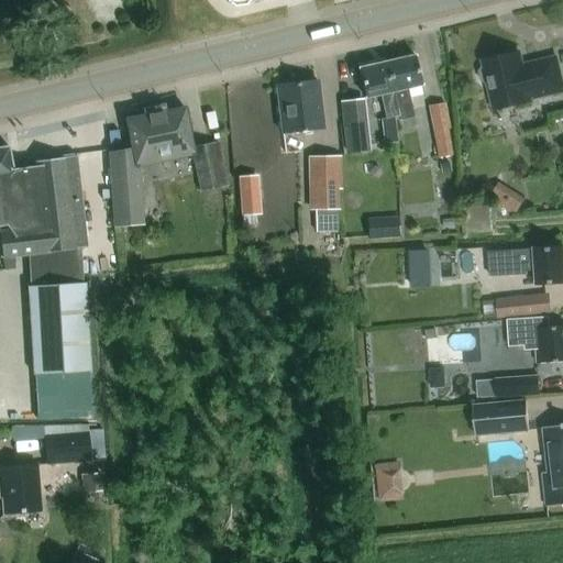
[(520,53),(484,61),(486,67),(483,67),(481,72),(483,80),(487,83),(489,83),(496,110),(531,101),(530,98),(562,90),(562,84),(556,58),(523,66),(520,53)]
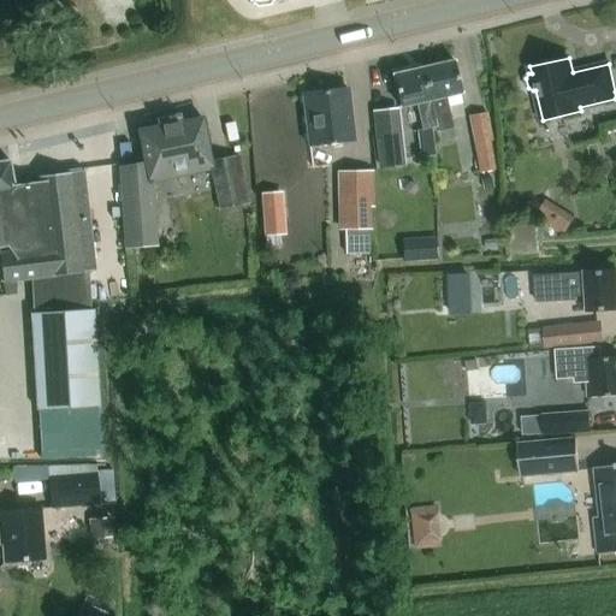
[(439,131),(454,129),(446,98),(465,93),(455,61),(424,69),(427,83),(438,126),(439,131)]
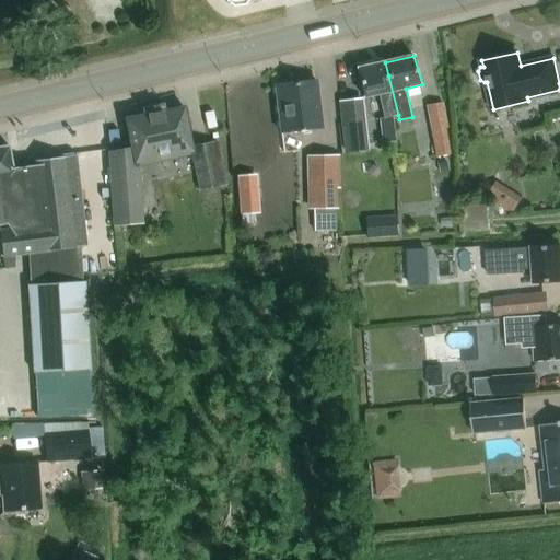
[(398,115),(388,76),(385,62),(358,68),(365,97),(378,94),(384,118),(398,115)]
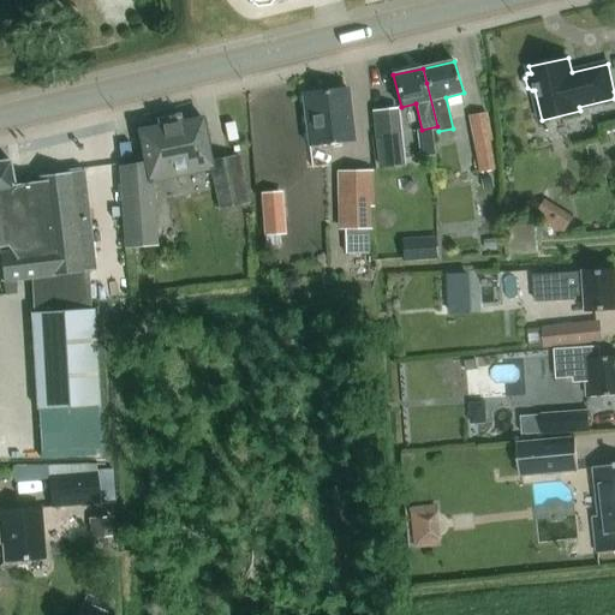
[(353,142),(353,138),(348,89),(304,94),(310,145),(353,142)]
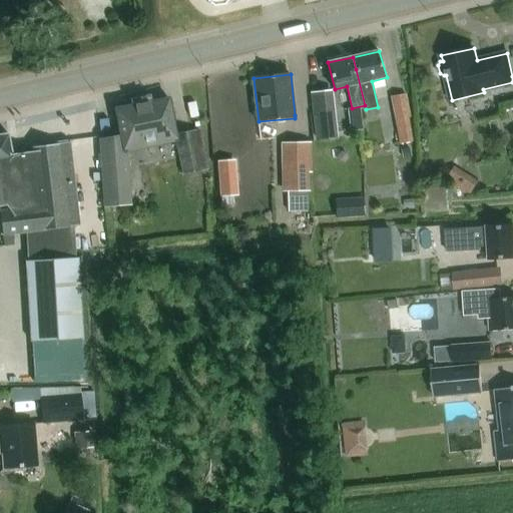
[(411,116),(406,92),(390,95),(400,143),(413,140),(408,117),(411,116)]
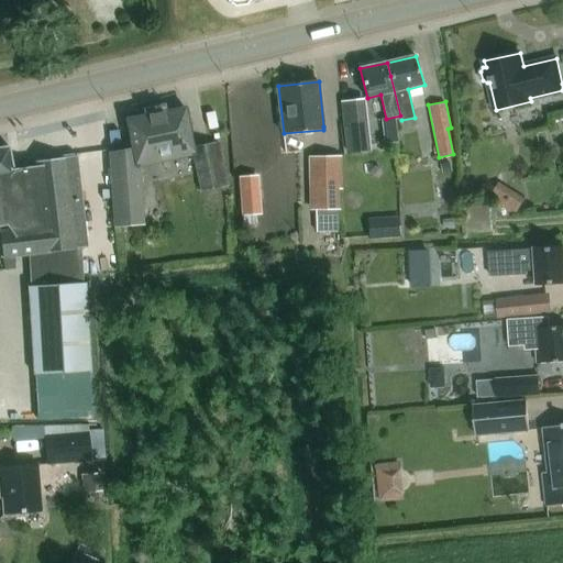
[(140,165),(194,154),(200,190),(228,186),(219,143),(194,147),(185,108),(128,119),(133,147),(110,152),(114,228),(144,225),(140,165)]
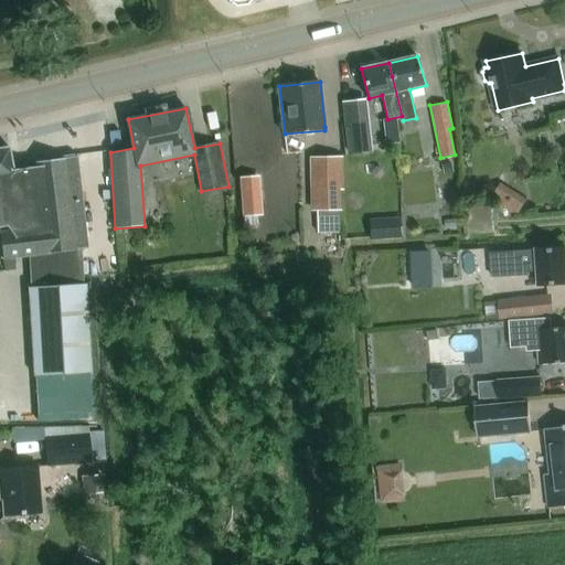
[(368,119),(348,121),(351,152),(372,150),(368,119)]
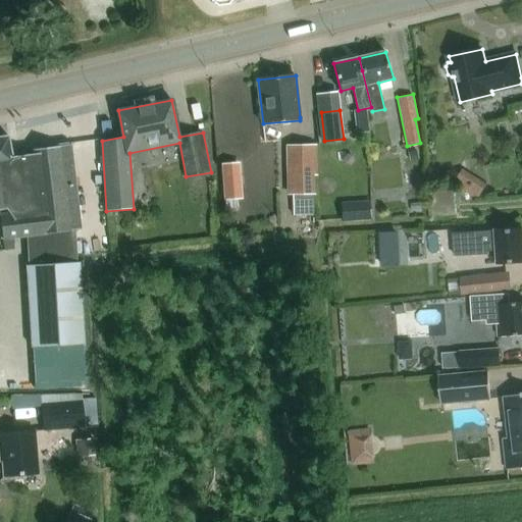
[(9,136),(0,137),(0,222),(1,241),(3,240),(13,240),(28,239),(28,236),(74,230),(76,229),(82,229),(72,145),(32,150),(33,154),(13,157),(9,136)]
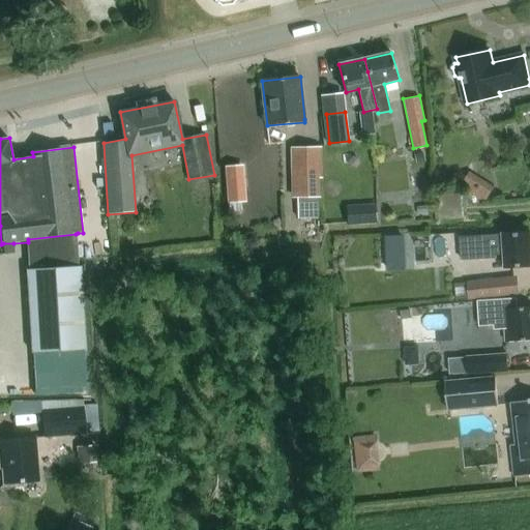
[(296,198),(307,198),(318,198),(320,198),(319,178),(322,178),(321,147),(291,148),(292,198),(296,198)]
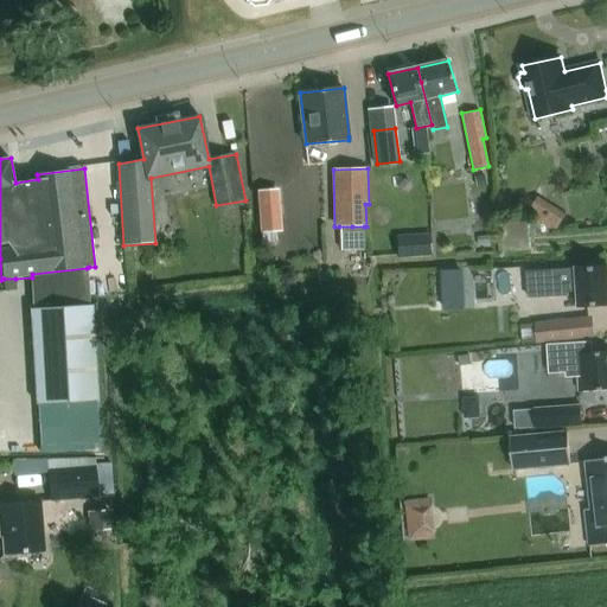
[(485,174),(474,177),(475,187),(487,186),(485,174)]
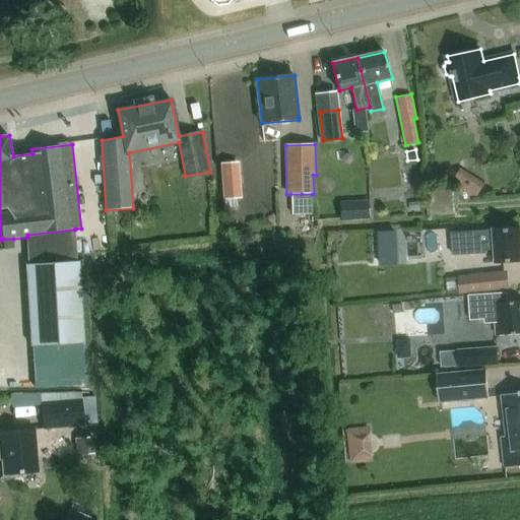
[(486,185),(462,169),(452,184),(464,192),(476,200),(486,185)]
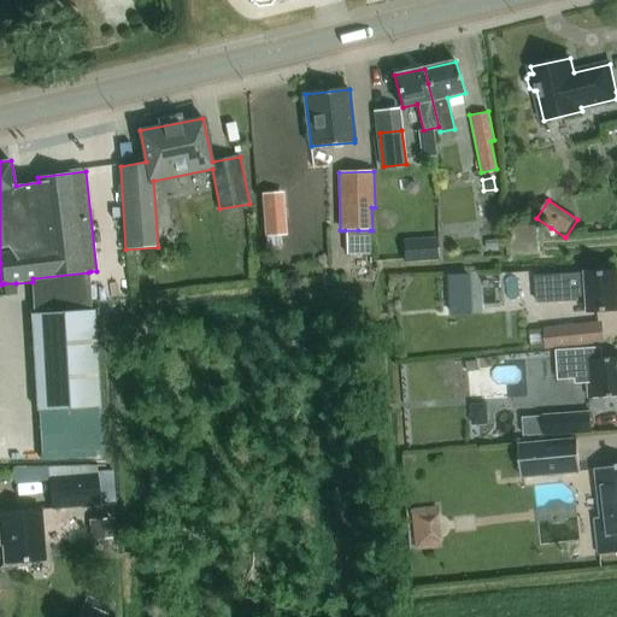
[(286,219),(263,222),(265,236),(287,234),(286,219)]
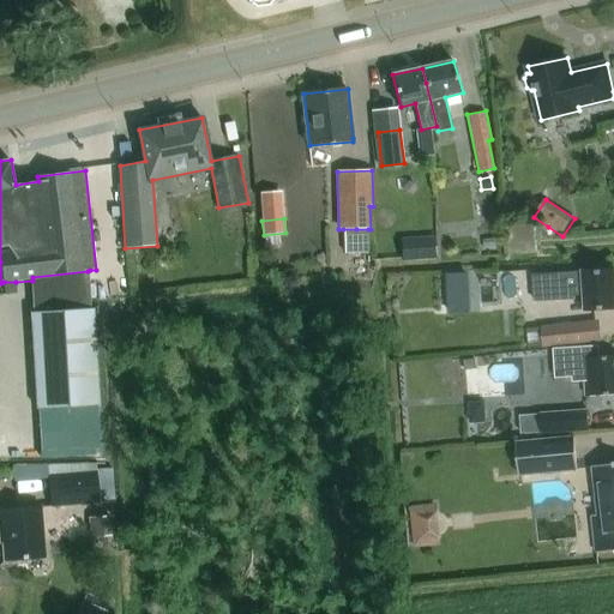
[(343,229),(344,254),(369,253),(368,229),(356,229),(343,229)]
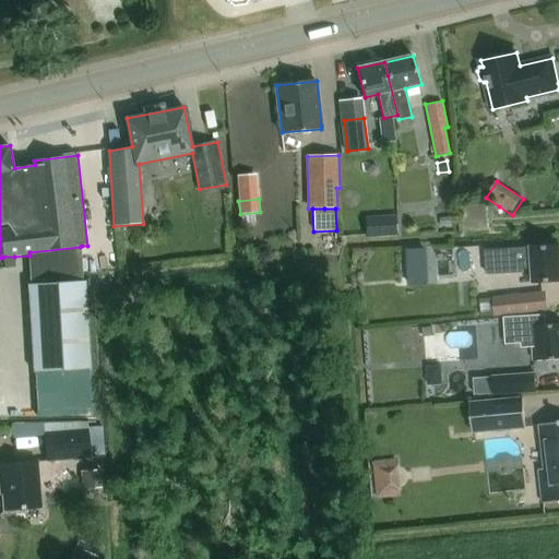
[(397,215),(366,217),(367,237),(399,236),(397,215)]
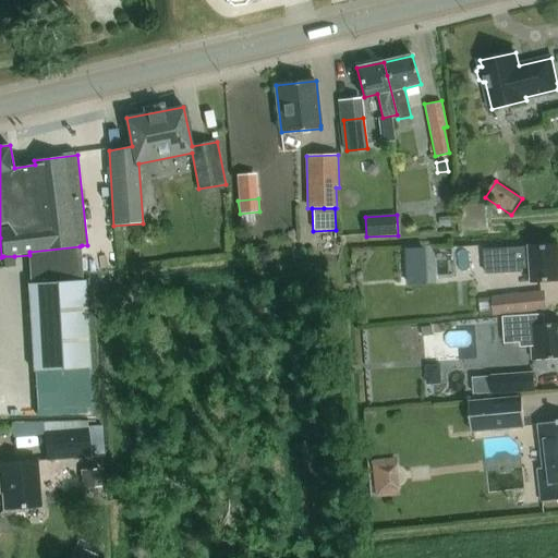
[(450,217),(440,218),(441,227),(451,226),(450,217)]
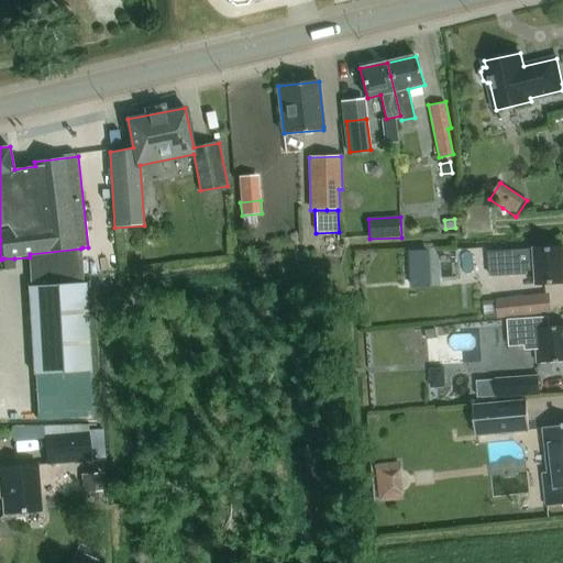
[(537,271),(537,285),(562,283),(562,246),(536,249),(536,250),(518,251),(489,253),(490,277),(528,275),(528,272),(537,271)]
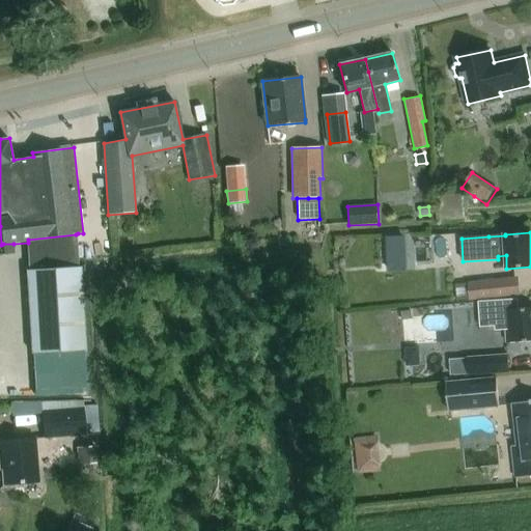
[(80,267),(78,234),(28,240),(28,243),(30,270),(27,270),(32,354),(87,350),(82,267),(80,267)]
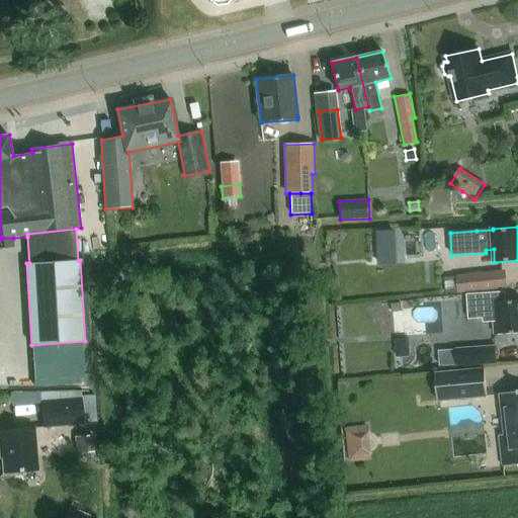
[(390,236),(375,237),(377,263),(392,262),(390,236)]
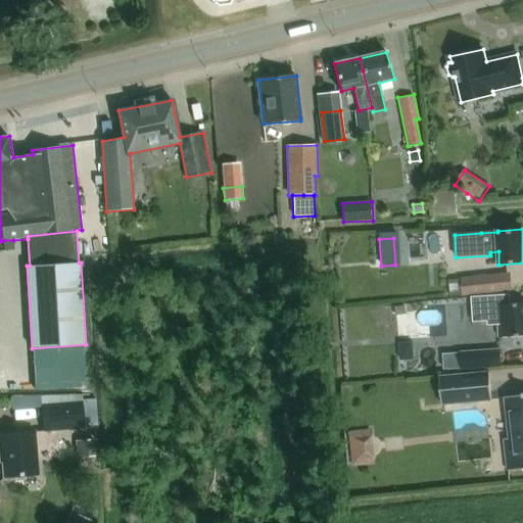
[(464,296),(514,291),(512,273),(462,278),(464,296)]
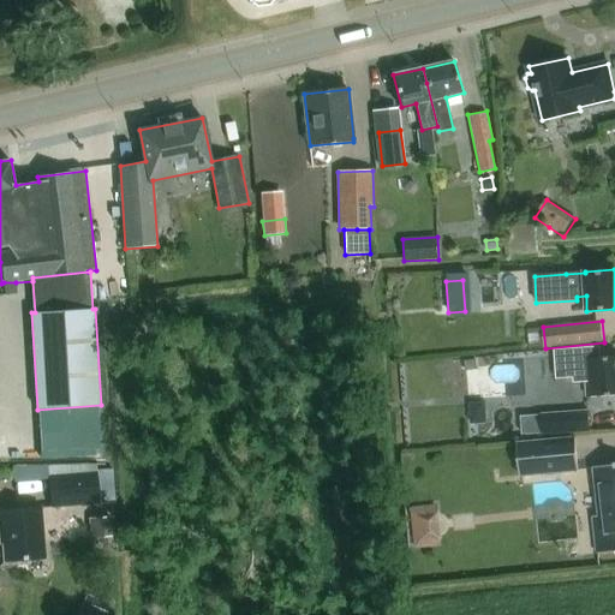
[(614,357),(602,358),(601,346),(555,350),(556,378),(574,377),(574,383),(587,382),(589,396),(614,394),(614,357)]
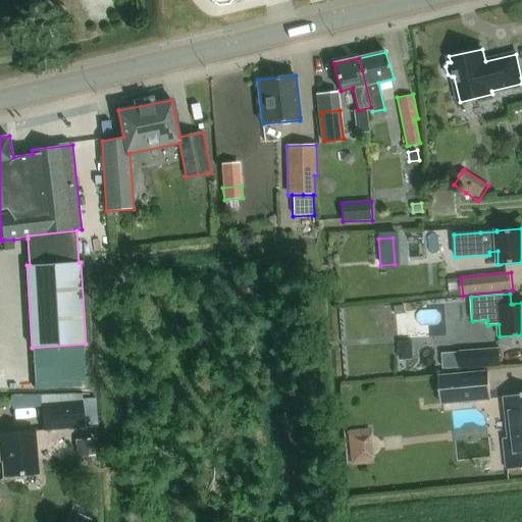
[(500,348),(459,351),(460,368),(501,365),(500,348)]
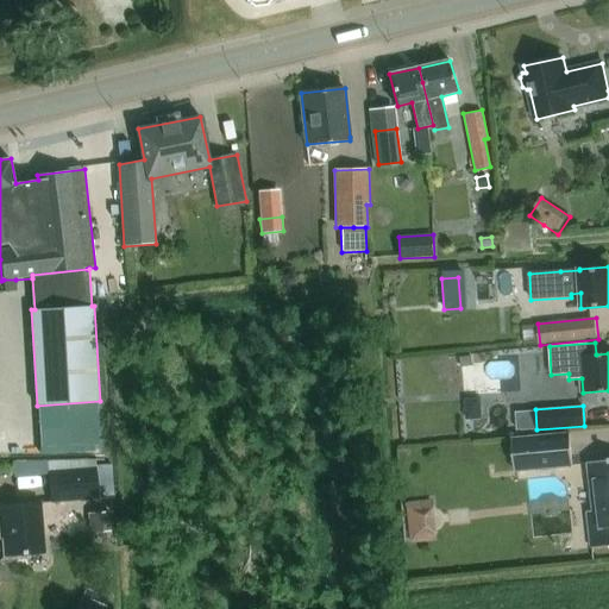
[(569,433),(512,438),(514,472),(572,468),(569,433)]
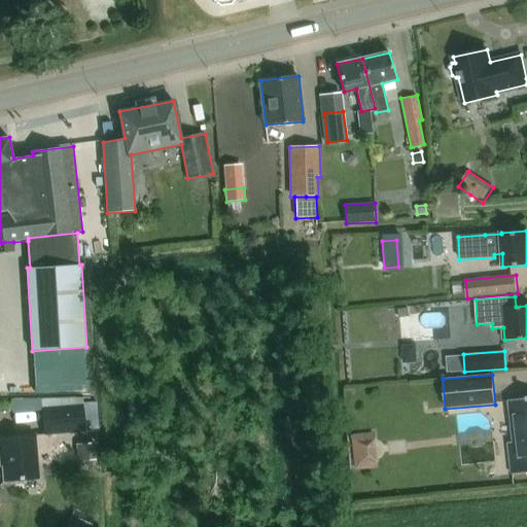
[(526,397),(510,400),(515,442),(510,443),(513,475),(526,472),(526,397)]
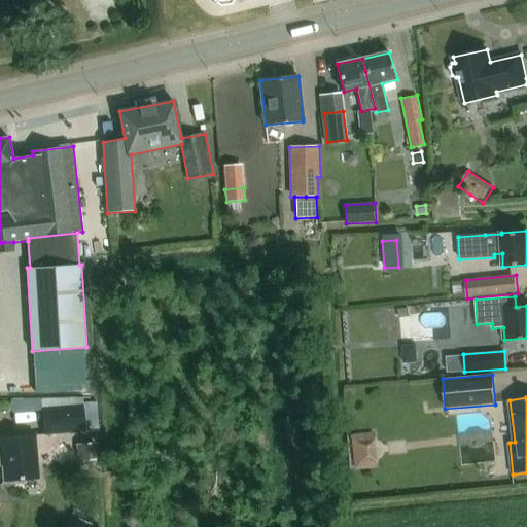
[(83,403),(42,407),(44,435),(85,432),(83,403)]
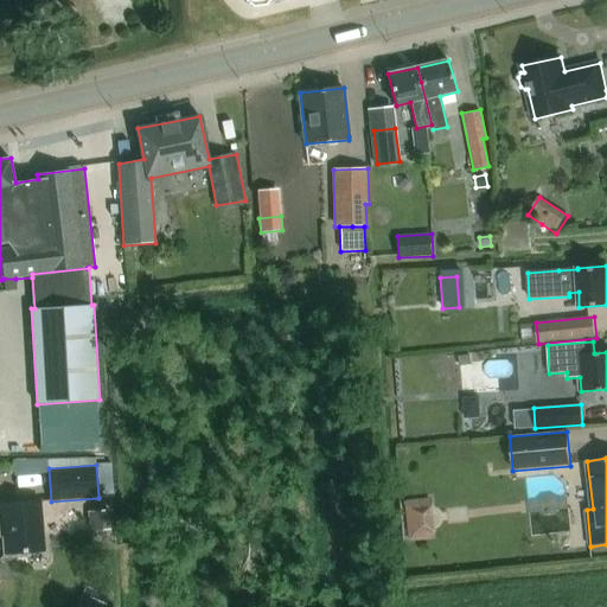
[(411,537),(439,536),(436,494),(408,496),(411,537)]
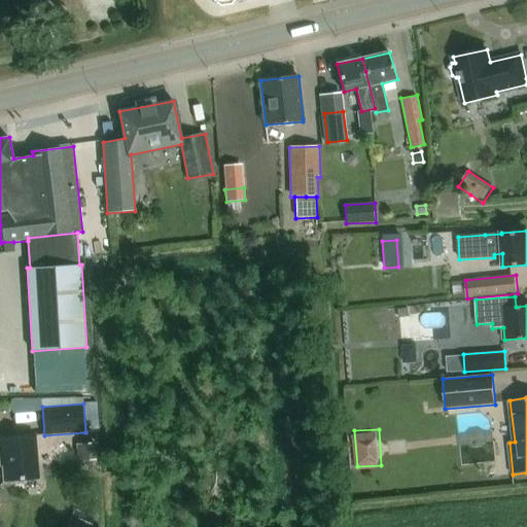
[(36,434),(0,437),(0,438),(4,481),(40,478),(36,434)]
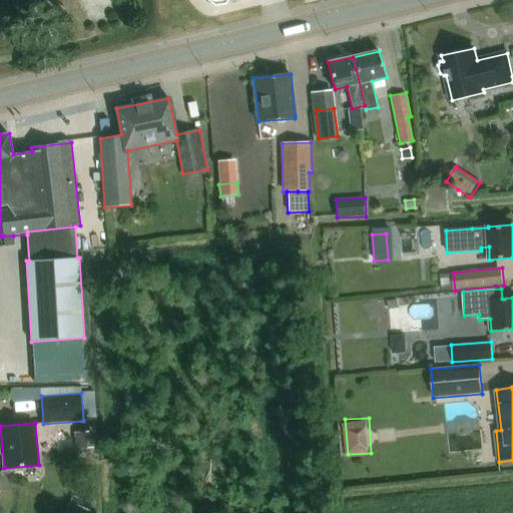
[(91,431),(73,432),(74,448),(92,447),(91,431)]
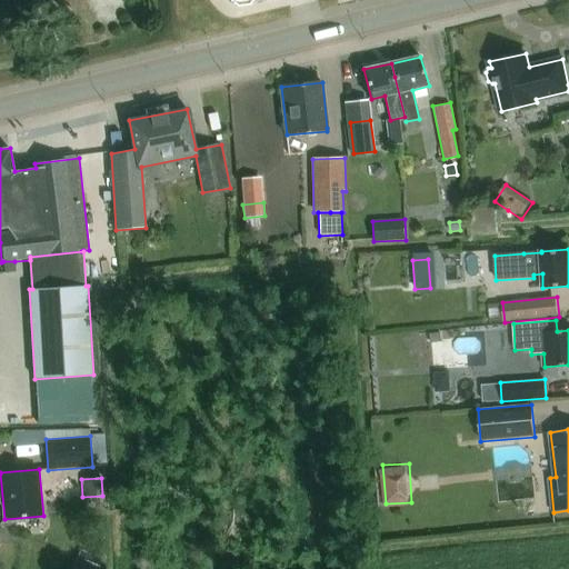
[(98,568),(100,567),(98,566),(85,559),(79,568),(98,568)]
